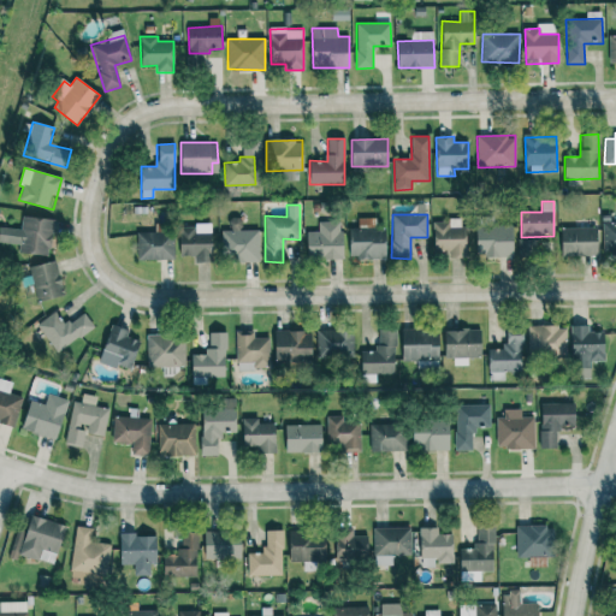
[(53,219),(22,217),(21,230),(0,227),(0,243),(19,244),(18,253),(51,255),(53,219)]
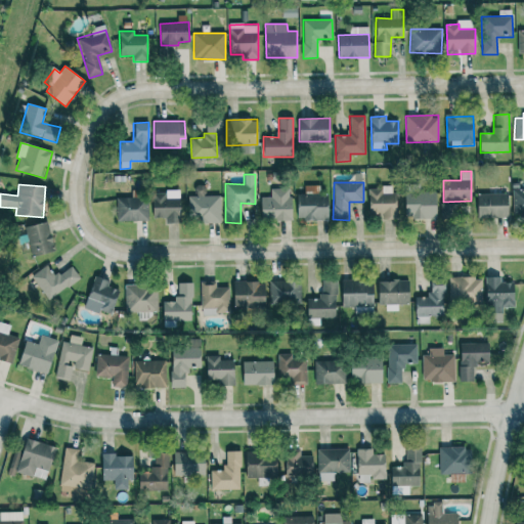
[(368,187),(369,215),(396,215),(395,186),(368,187)]
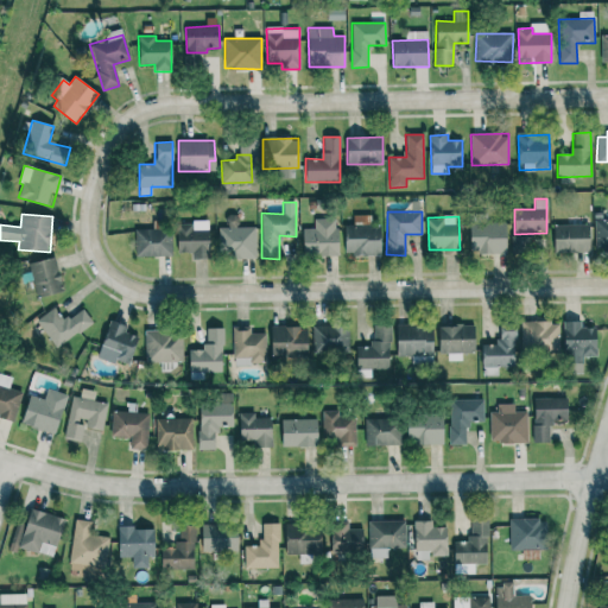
[(337,255),(337,219),(314,219),(314,228),(302,229),(303,257),(337,255)]
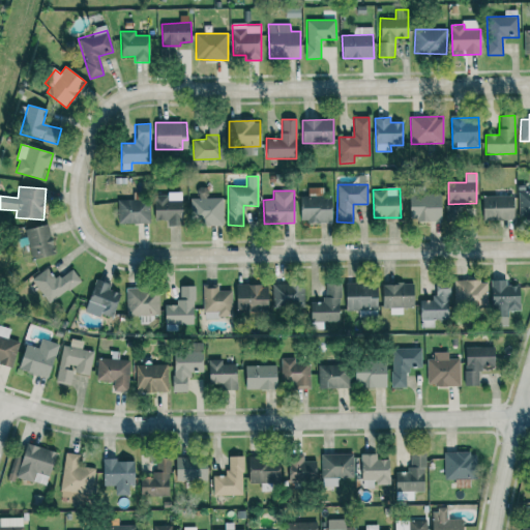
[(529,190),(519,192),(519,214),(529,214),(529,219),(529,190)]
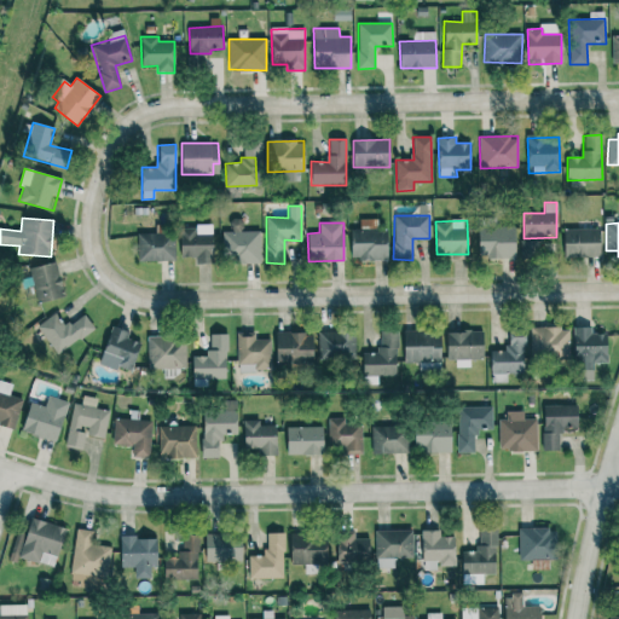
[(179,229),(180,258),(196,258),(196,264),(212,264),(212,226),(200,226),(200,227),(179,229)]
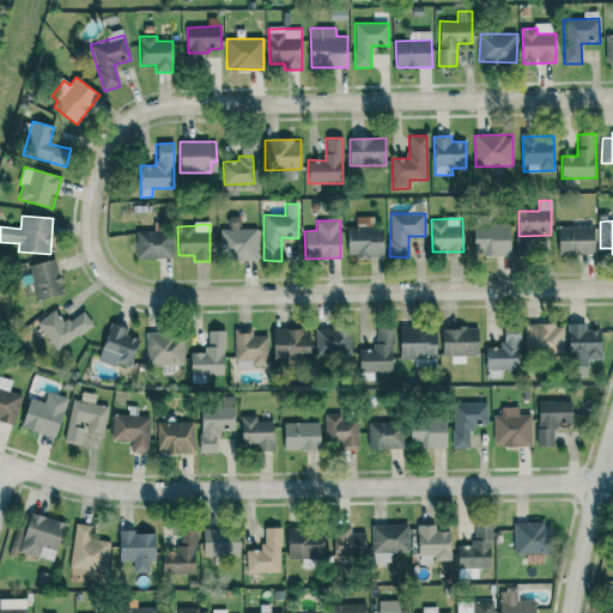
[(510,255),(510,224),(474,225),(474,255),(510,255)]
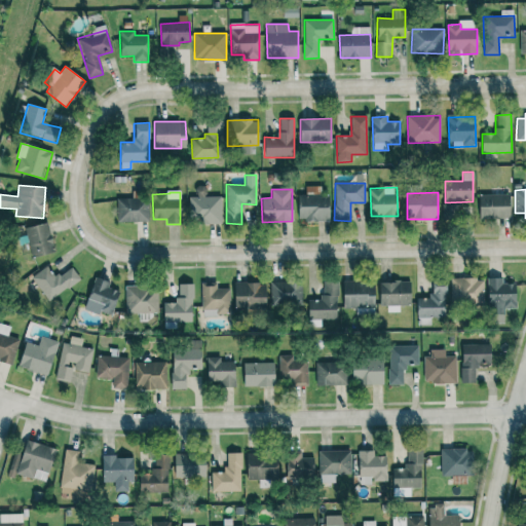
[(298,194),(298,221),(329,220),(329,194),(298,194)]
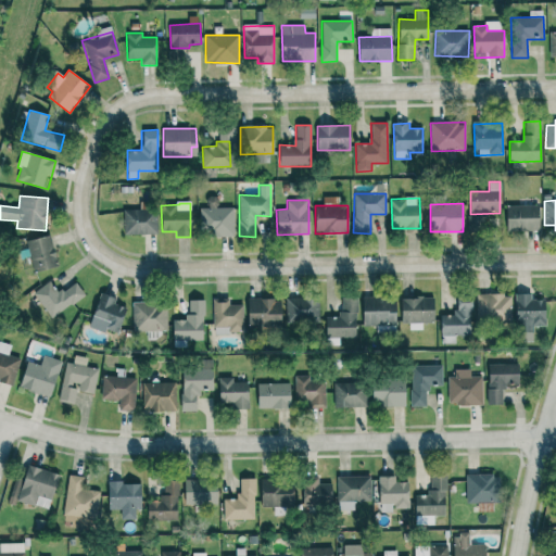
[(538,205),(506,206),(507,231),(539,230),(538,205)]
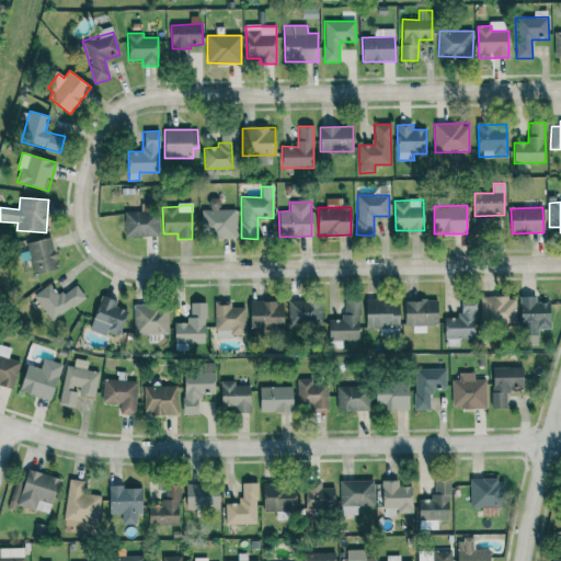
[(202,210),(203,238),(237,238),(236,209),(202,210)]
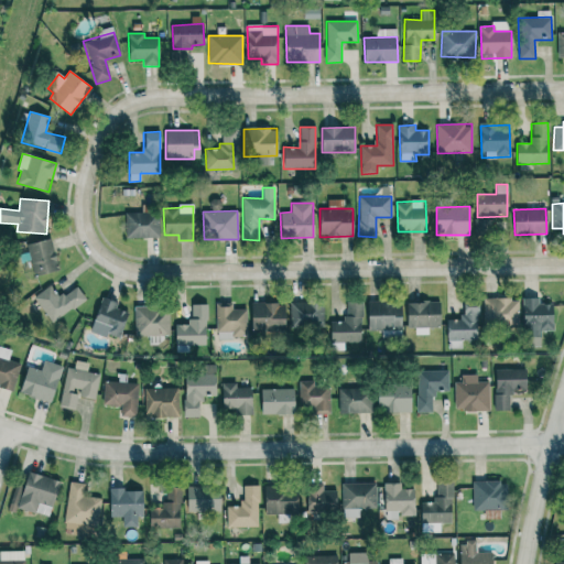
[(126,238),(160,237),(159,213),(126,214),(126,238)]
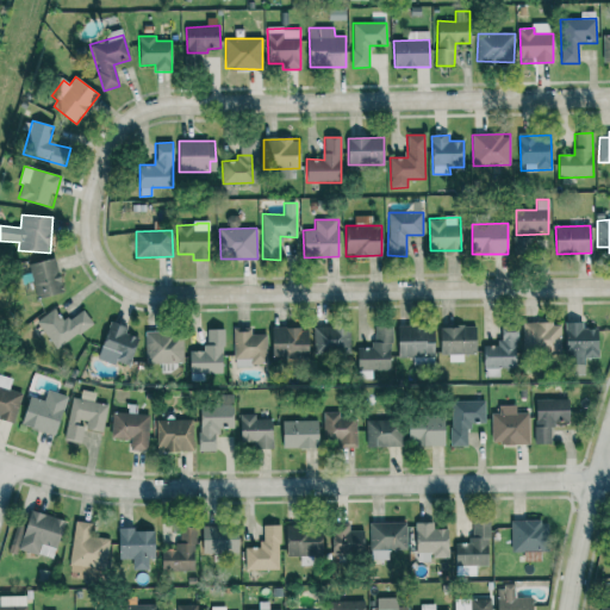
[(30,263),(36,298),(62,293),(57,259),(30,263)]
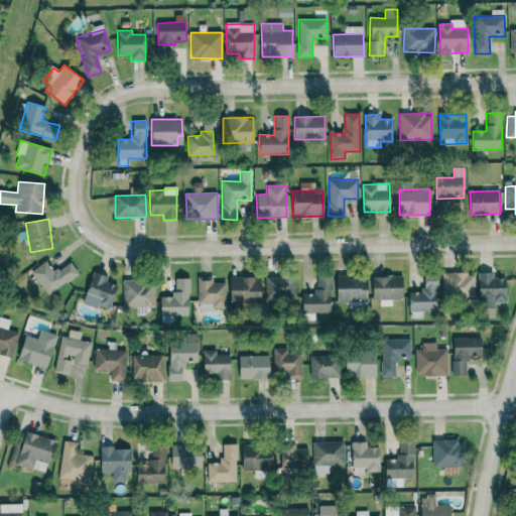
[(48,296),(79,273),(70,261),(54,273),(45,261),(30,273),(48,296)]
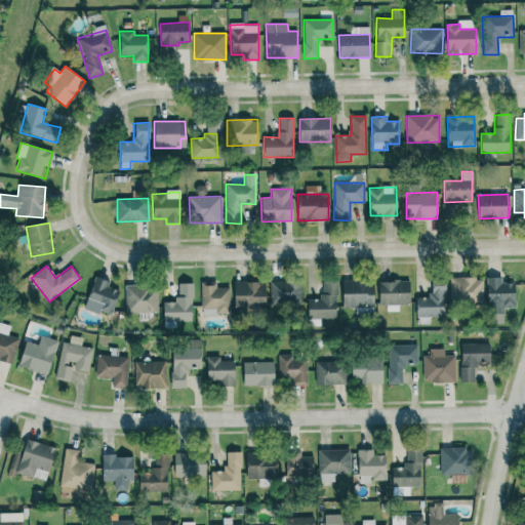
[(84,307),(110,316),(119,291),(108,287),(110,282),(95,276),(84,307)]
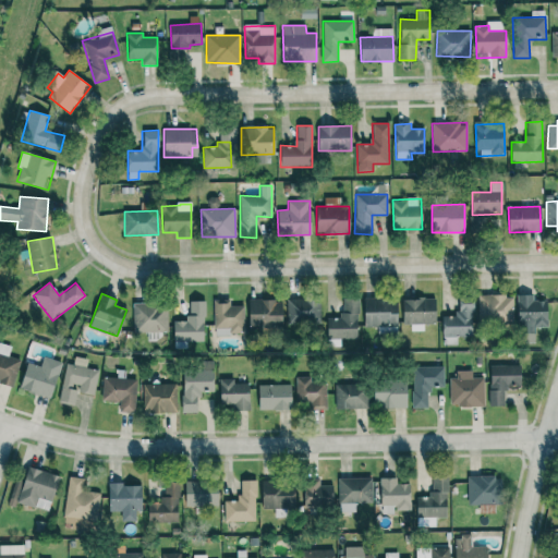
[(535,342),(534,326),(547,326),(547,301),(535,301),(535,294),(518,295),(519,342),(535,342)]
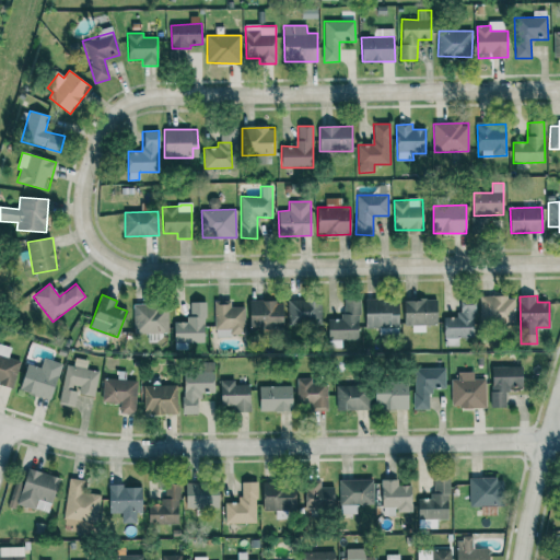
[(514,296),(480,296),(480,325),(514,326),(514,296)]
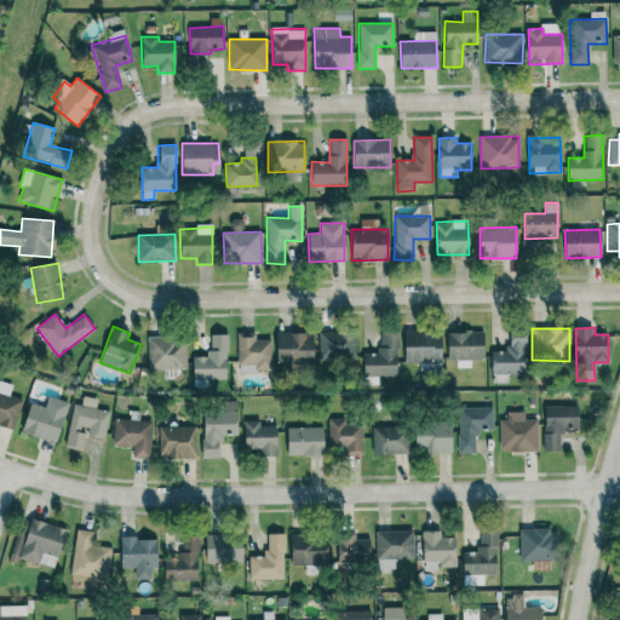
[(397,377),(399,331),(380,329),(380,354),(365,354),(363,375),(397,377)]
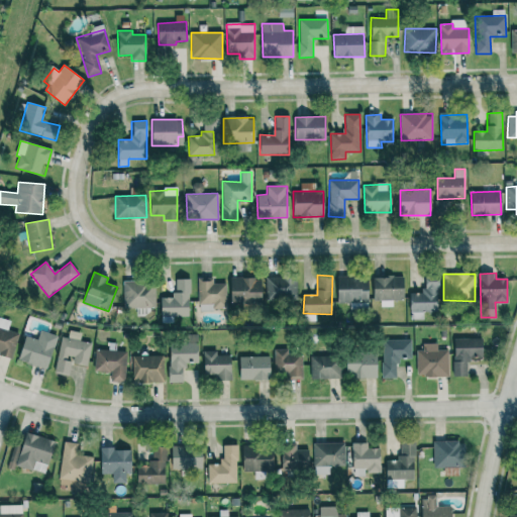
[(368,277),(338,276),(337,303),(356,304),(356,302),(368,302),(368,277)]
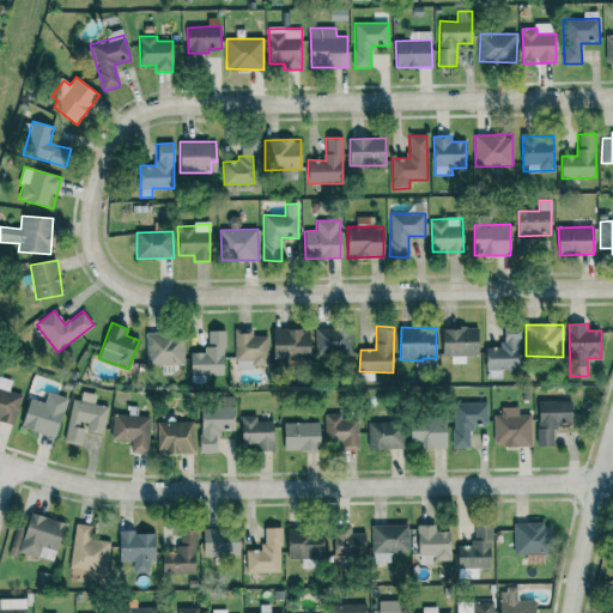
[(309,328),(273,329),(274,360),(310,359),(309,328)]
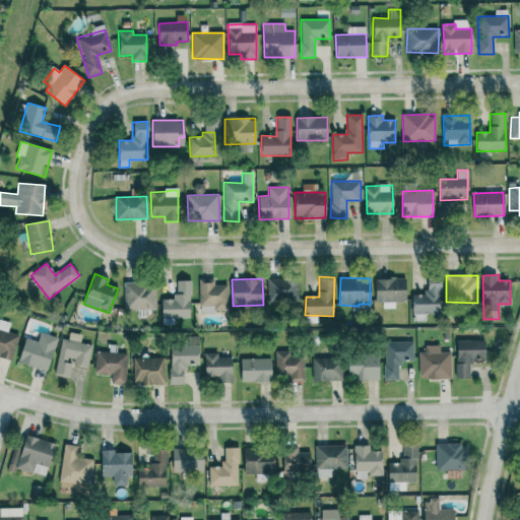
[(299,301),(299,278),(268,279),(268,301),(299,301)]
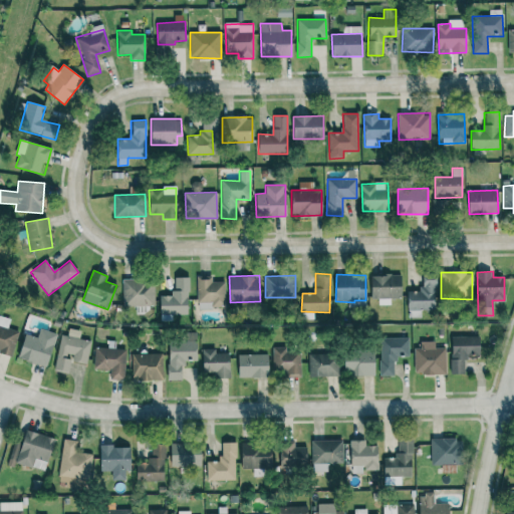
[(370,275),(371,299),(378,299),(378,305),(391,304),(390,298),(401,298),(401,275),(370,275)]
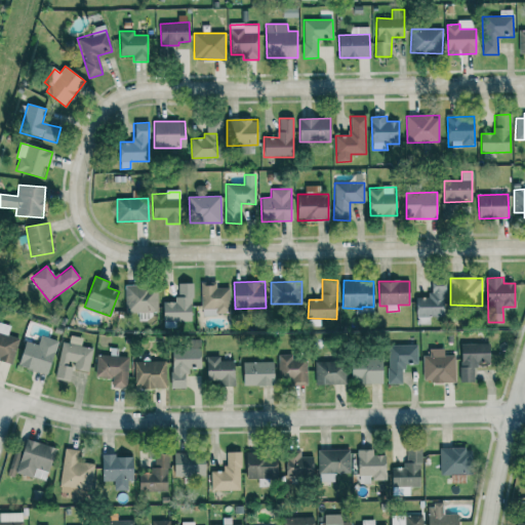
[(202,314),(230,313),(229,287),(216,288),(216,282),(201,282),(202,314)]
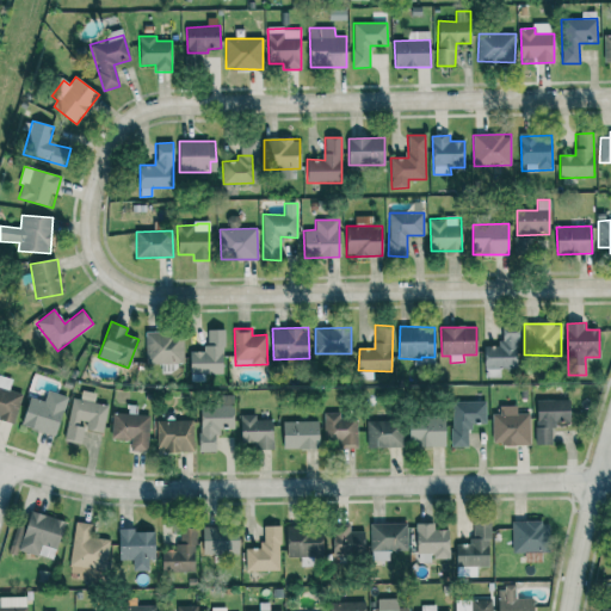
[(518,328),(501,328),(501,346),(485,346),(485,377),(500,377),(500,368),(518,368),(518,328)]
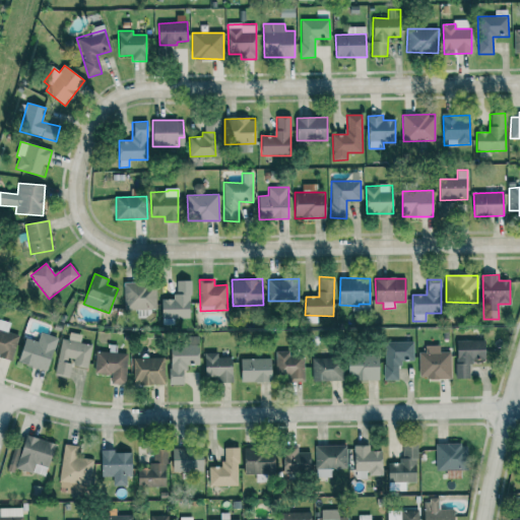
[(191,280),(176,280),(176,300),(161,299),(161,318),(190,318),(191,280)]
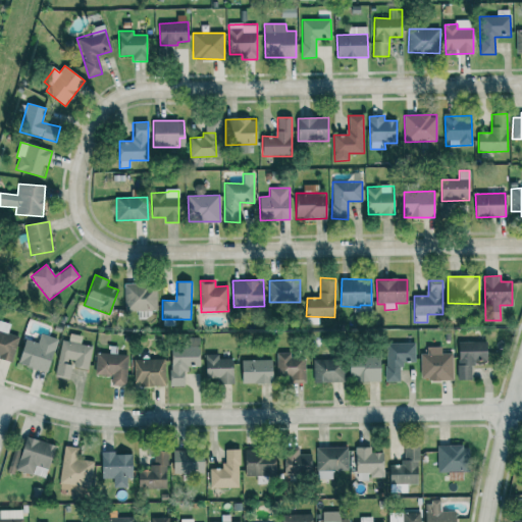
[(156,283),(124,284),(124,311),(157,310),(156,283)]
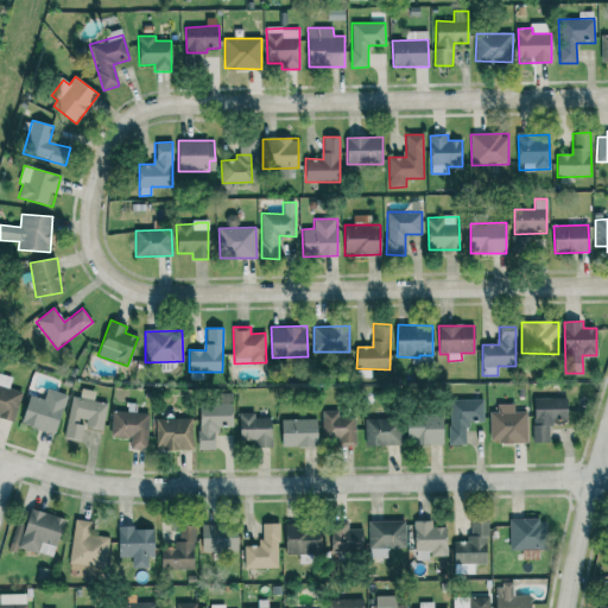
[(8,388),(11,378),(0,374),(0,416),(14,420),(21,392),(8,388)]
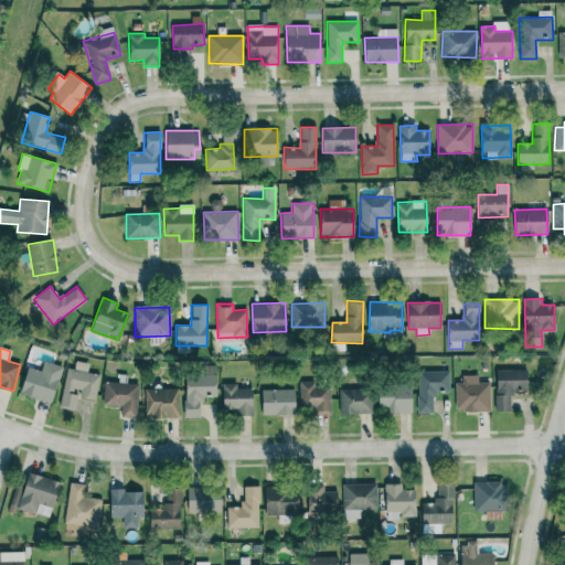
[(60,407),(75,409),(77,396),(95,400),(99,374),(87,372),(89,363),(75,361),(74,370),(66,369),(60,407)]
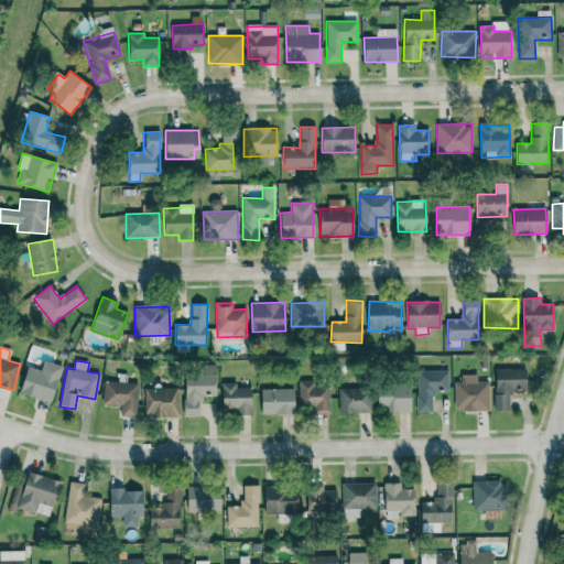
[(20,393),(52,402),(62,366),(43,361),(41,370),(28,367),(20,393)]
